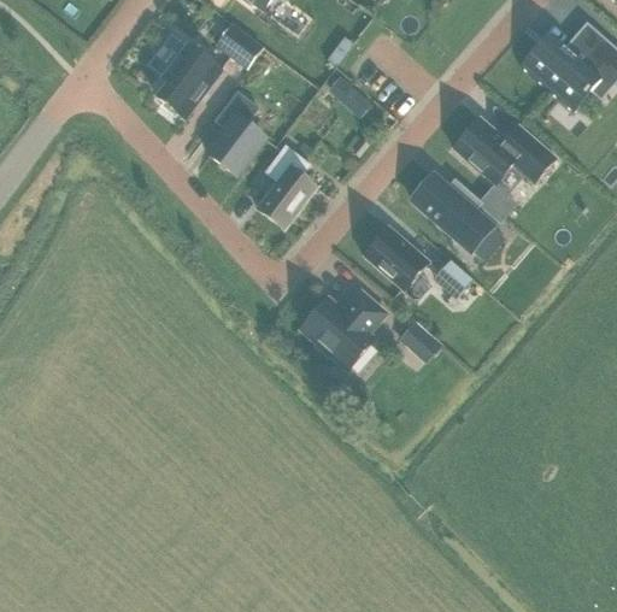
[(522,63),(521,64),(574,110),(575,109),(574,107),(585,94),(586,94),(591,89),(589,89),(605,71),(616,81),(616,80),(616,46),(587,21),(564,46),(550,34),(523,64),(522,63)]
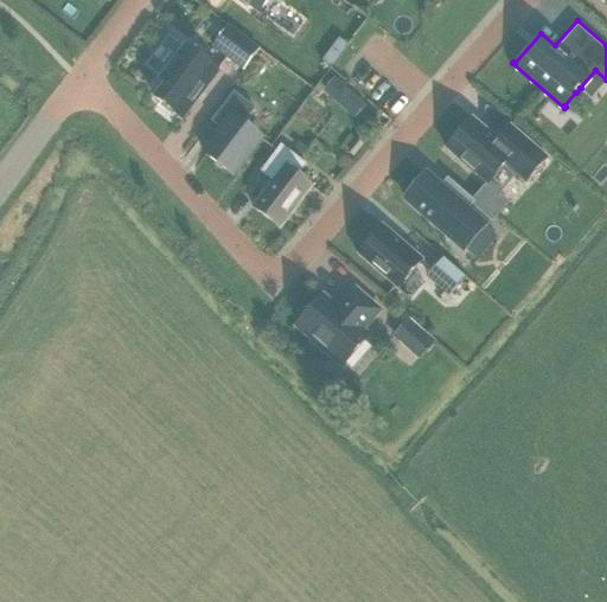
[(259,46),(228,23),(213,43),(244,65),(259,46)]
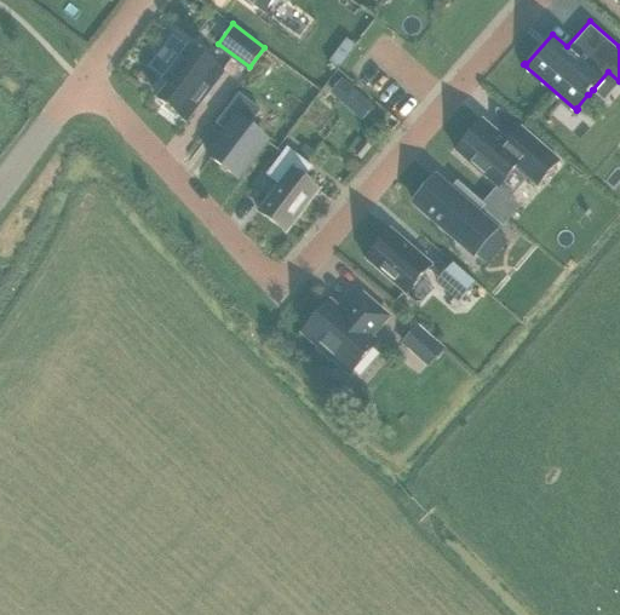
[(179,113),(187,119),(224,69),(191,44),(165,78),(172,82),(160,98),(167,104),(165,107),(177,115),(179,113)]
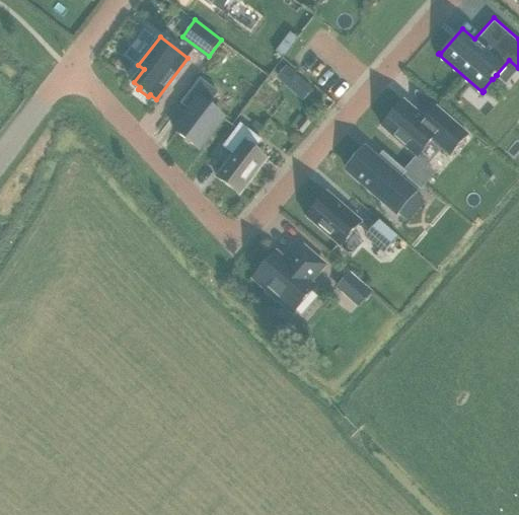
[(295,73),(285,83),(302,99),(313,89),(295,73)]
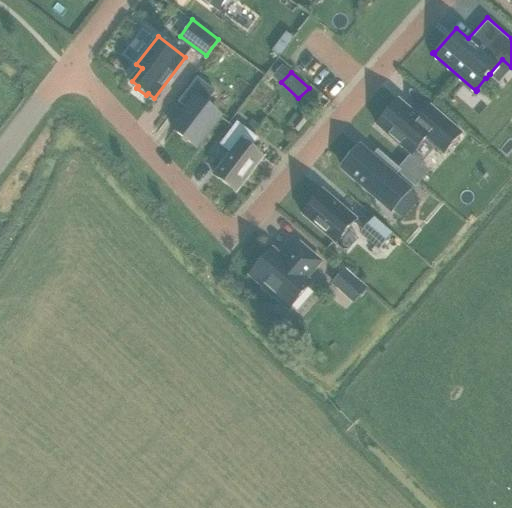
[(188,107),(173,127),(195,144),(219,112),(205,101),(215,89),(197,75),(178,99),(188,107)]
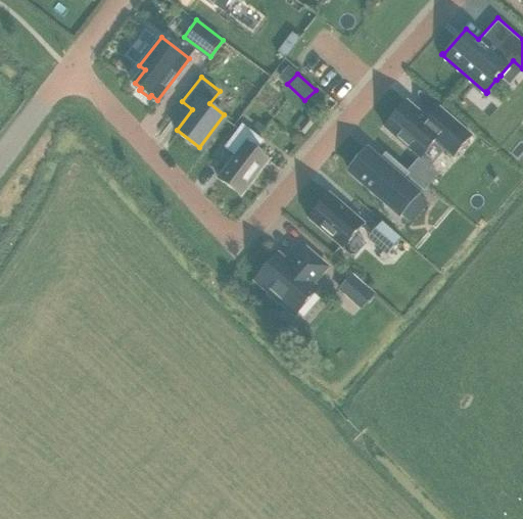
[(407,99),(384,126),(420,156),(434,139),(453,154),(471,133),(439,105),(429,119),(407,99)]
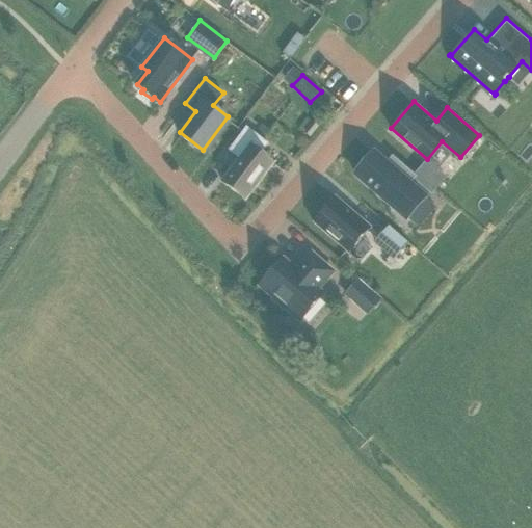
[(303,129),(310,134),(318,124),(313,119),(303,129)]
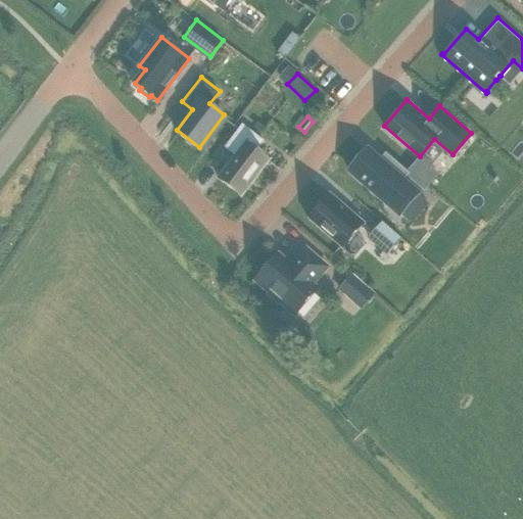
[(236,153),(219,177),(240,193),(268,156),(255,148),(264,138),(242,122),(225,145),(236,153)]
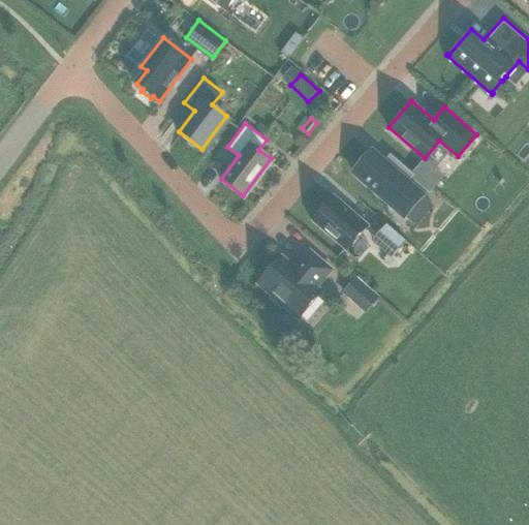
[(386,163),(370,149),(352,170),(402,212),(419,190),(406,179),(413,172),(394,155),(386,163)]
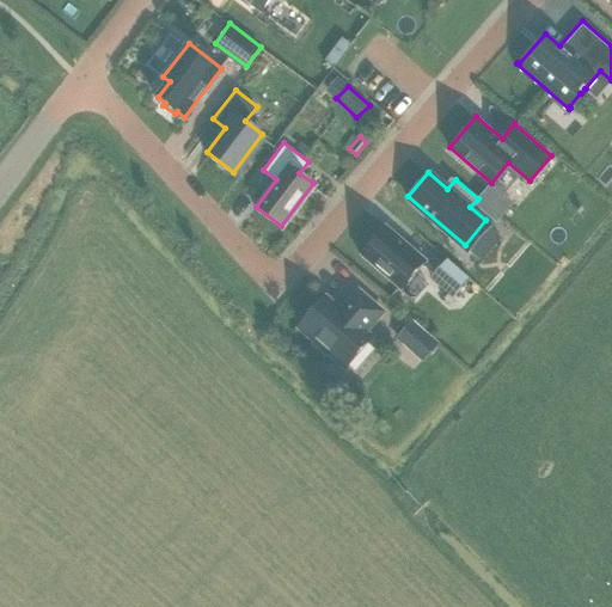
[(386,224),(361,253),(401,287),(426,258),(386,224)]
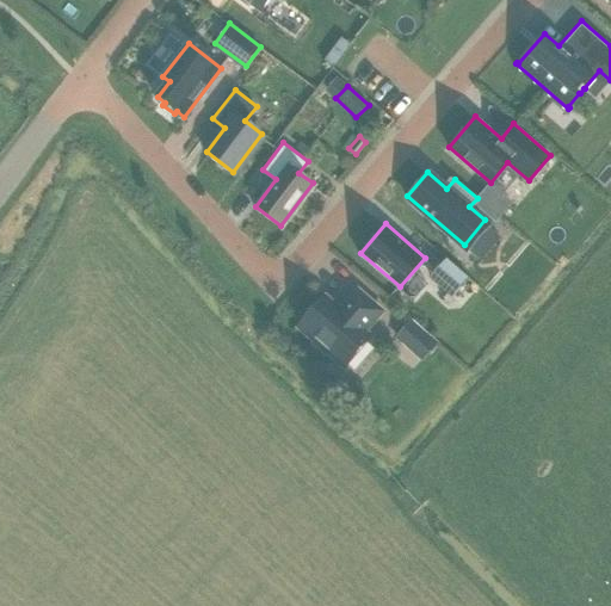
[(430,276),(451,295),(468,276),(446,257),(430,276)]
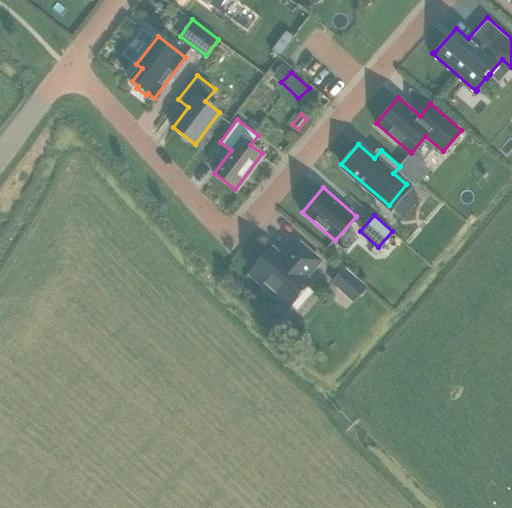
[(311,280),(305,275),(320,259),(299,241),(289,253),(290,254),(285,258),(272,246),(249,272),(263,284),(262,286),(272,295),(273,293),(289,306),(311,280)]
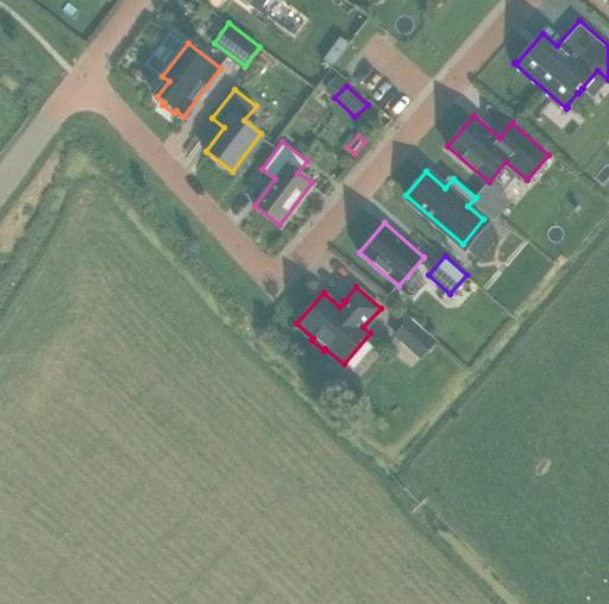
[(410,316),(396,333),(421,354),(435,339),(410,316)]
